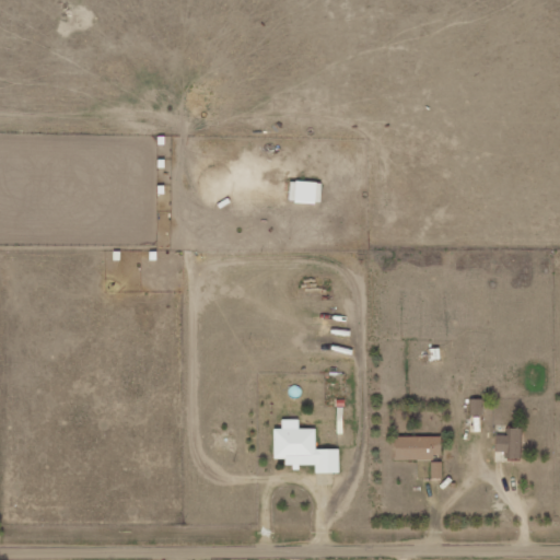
[(290,182),(289,202),(321,203),(322,183),(290,182)]
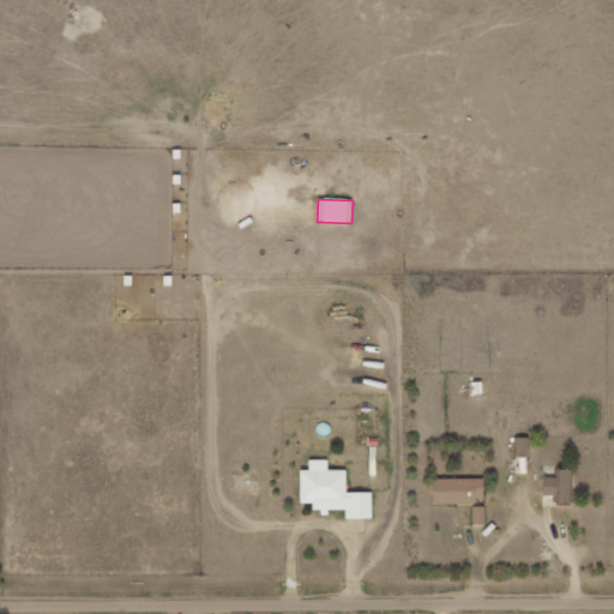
[(516,456),(529,456),(528,438),(516,438),(516,456)]
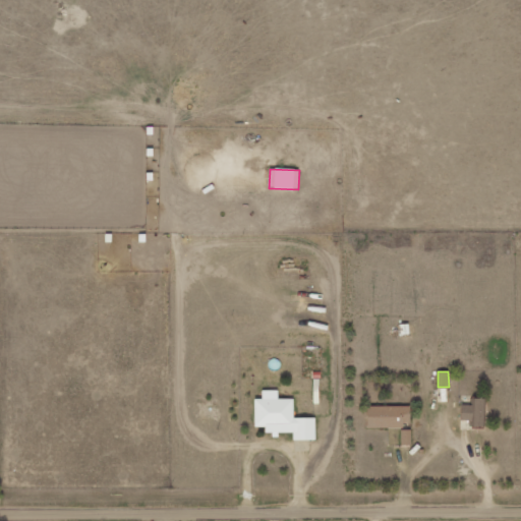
[(461,405),(461,420),(471,420),(471,426),(484,426),(485,399),(471,398),(470,405),(461,405)]
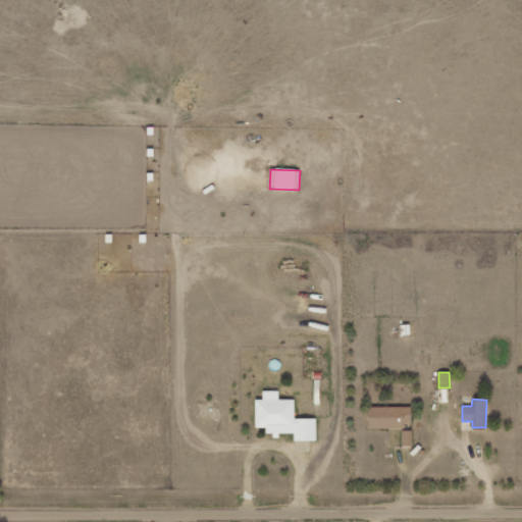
[(294,400),(255,400),(256,428),(266,428),(266,434),(294,433),(295,441),(316,440),(316,418),(295,419),(294,400)]
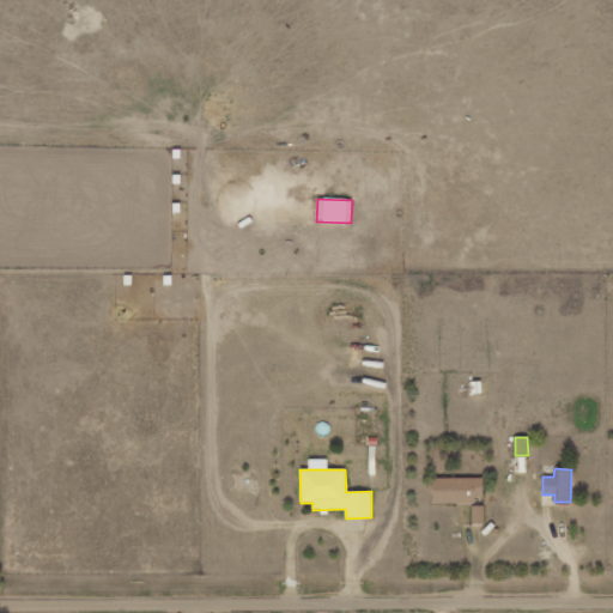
[(432,503),(483,503),(483,478),(432,478),(432,503)]
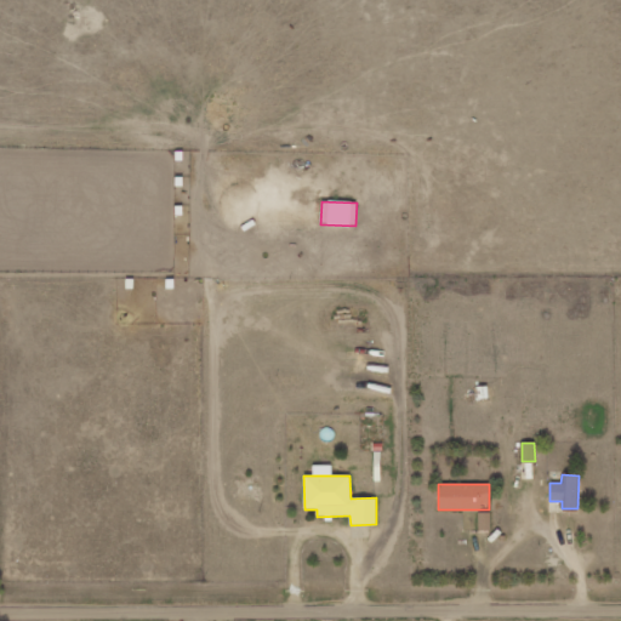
[(489,512),(478,513),(478,531),(490,530),(489,512)]
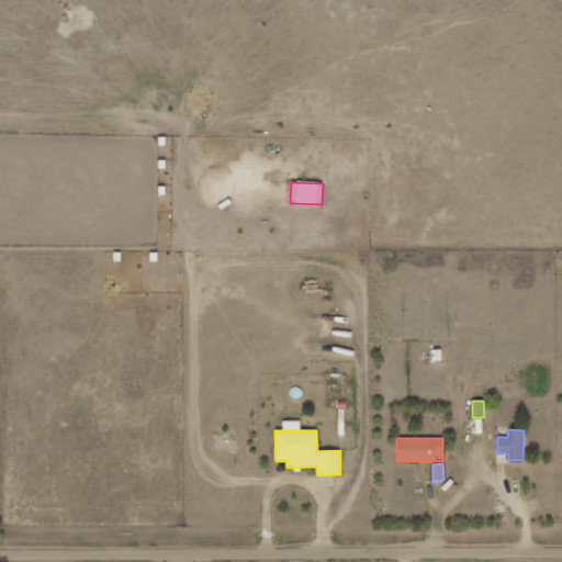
All buildings are outlined.
